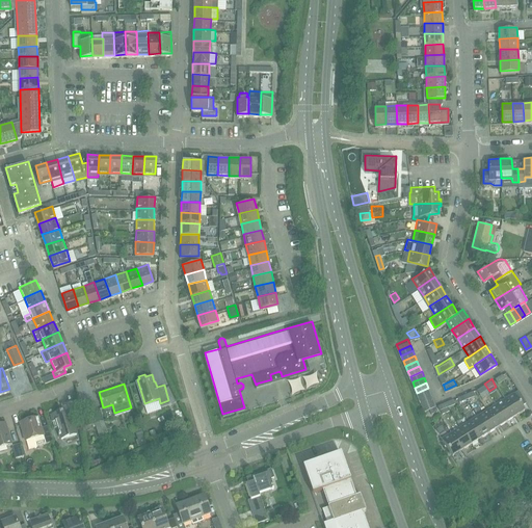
[(489,391),(484,384),(477,388),(482,396),(489,392),(489,391)]
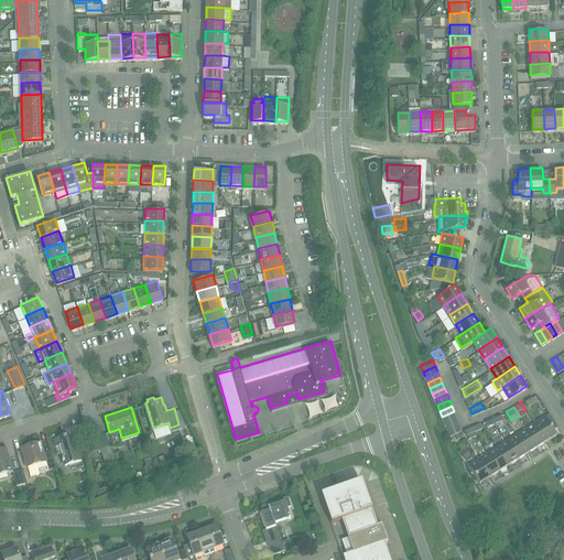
[(442,417),(444,422),(456,417),(454,411),(442,417)]
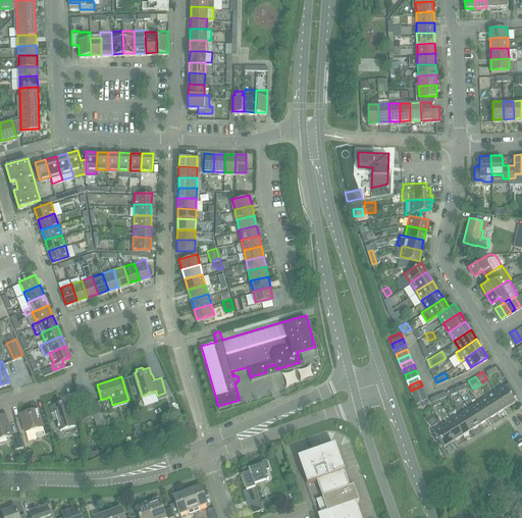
[(509,380),(496,389),(506,406),(515,400),(512,396),(516,393),(509,380)]
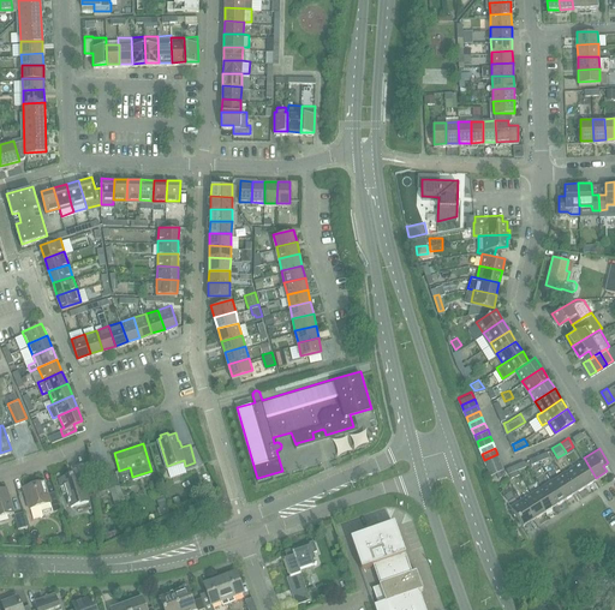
[(501,460),(497,454),(484,460),(488,466),(501,460)]
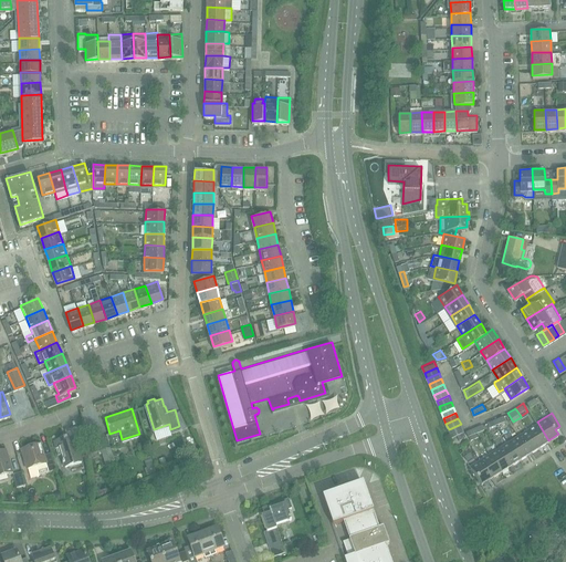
[(537,422),(527,428),(538,446),(548,440),(537,422)]
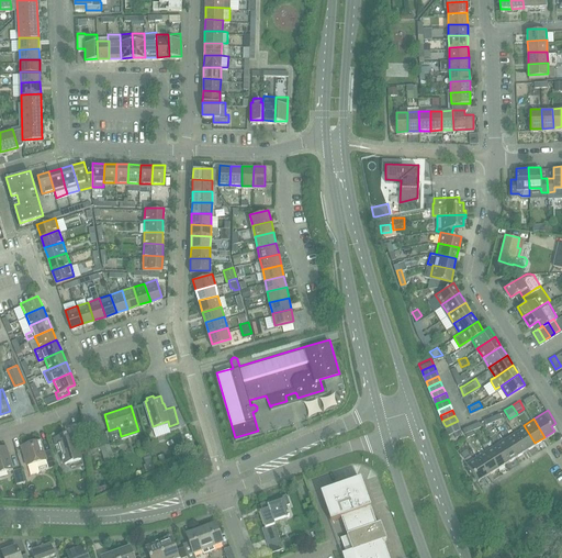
[(67,434),(66,432),(54,435),(57,449),(62,448),(65,460),(80,456),(76,441),(82,439),(80,421),(70,423),(72,433),(67,434)]
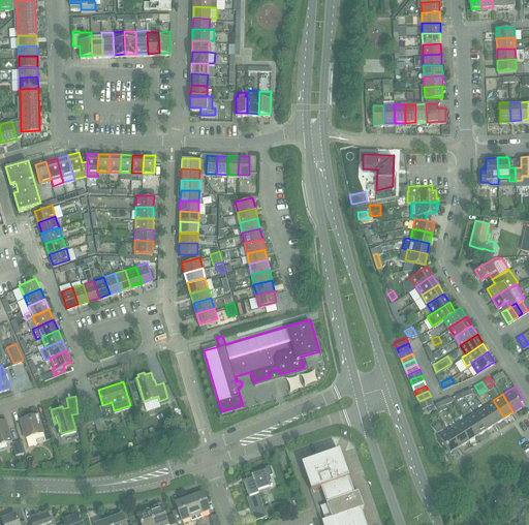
[(433,401),(431,396),(419,401),(422,406),(427,404),(433,401)]
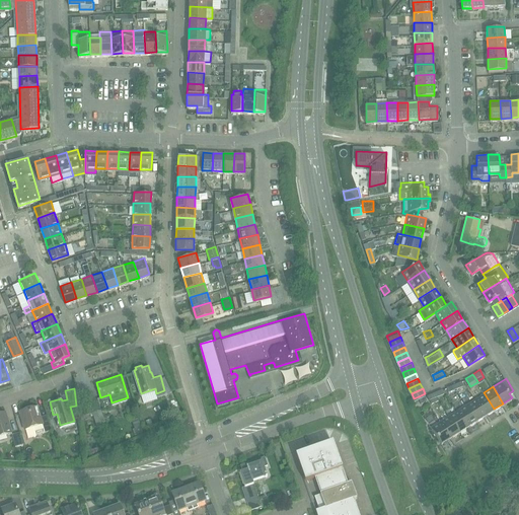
[(436,394),(435,390),(427,393),(429,397),(431,401),(438,398),(436,394)]
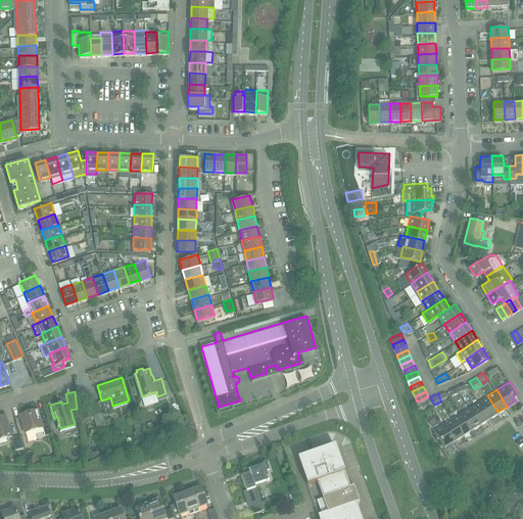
[(487,395),(478,400),(489,417),(497,412),(487,395)]
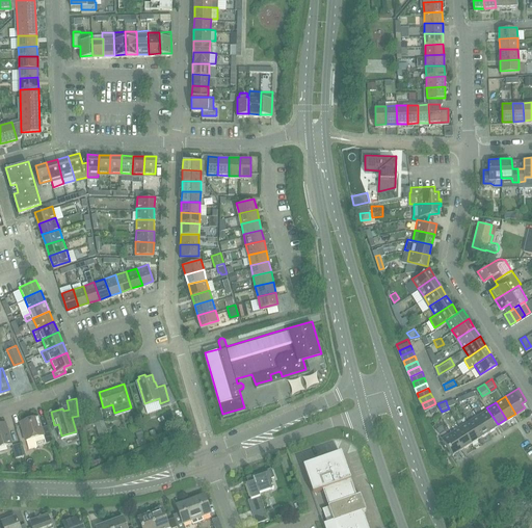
[(486,407),(478,413),(488,430),(498,424),(486,407)]
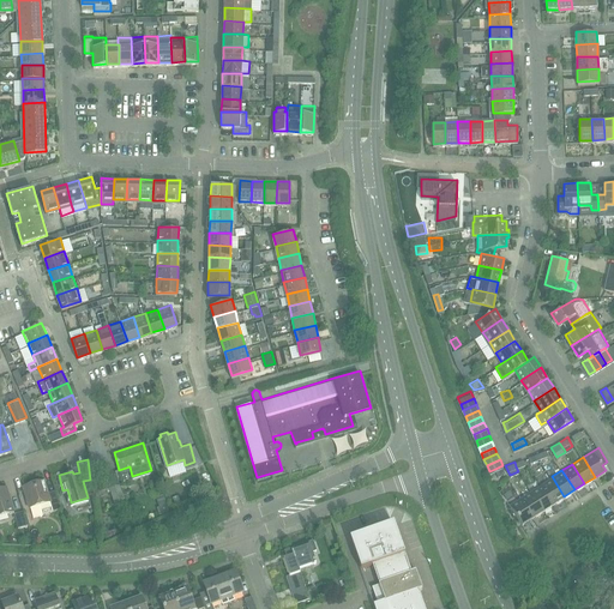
[(552,476),(541,483),(553,502),(564,496),(552,476)]
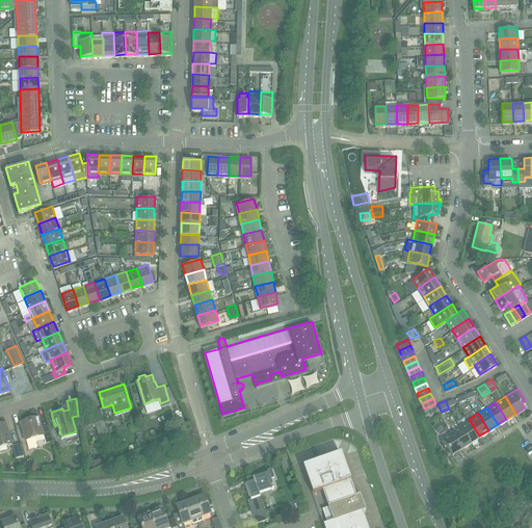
[(43,432),(46,441),(52,439),(48,423),(41,424),(38,415),(20,420),(25,438),(43,432)]
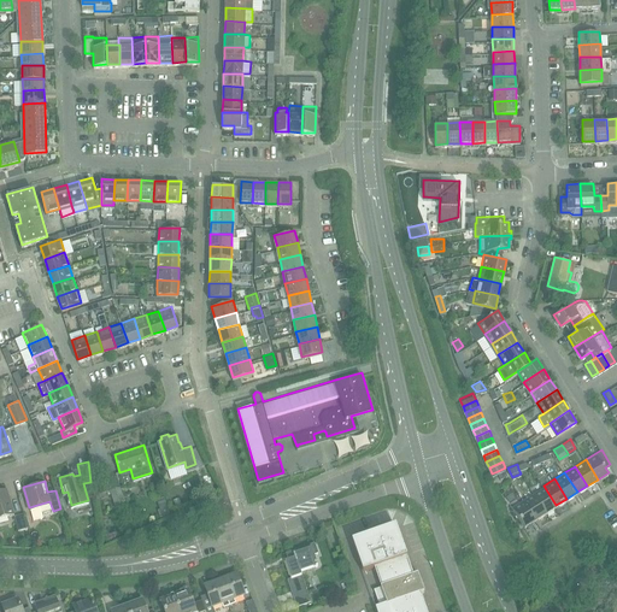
[(124,499),(119,486),(111,488),(115,501),(124,499)]
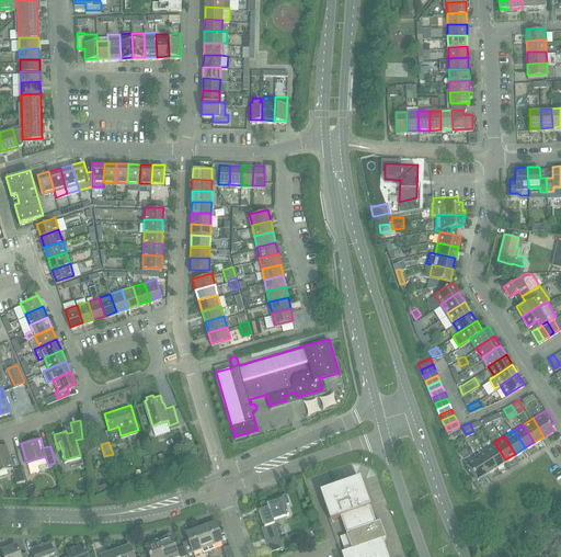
[(494,442),(484,447),(496,466),(505,459),(494,442)]
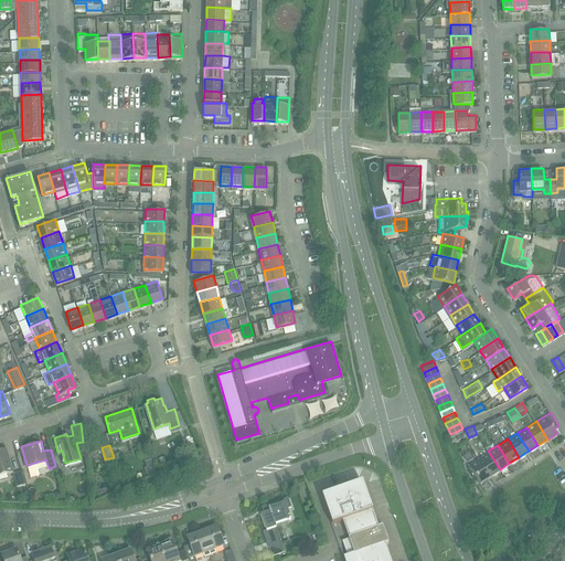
[(0,447),(0,472),(12,468),(6,446),(0,447)]
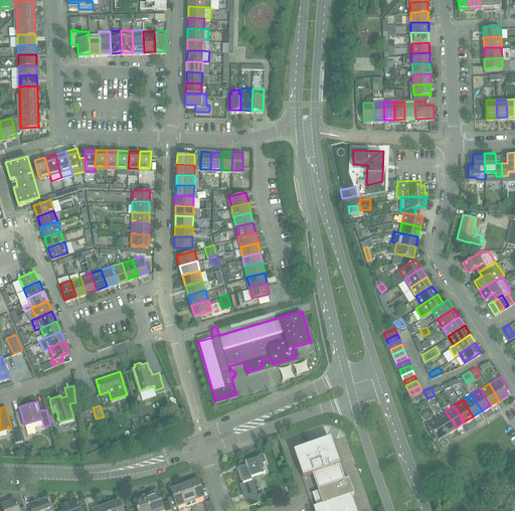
[(445,410),(437,416),(447,433),(456,428),(445,410)]
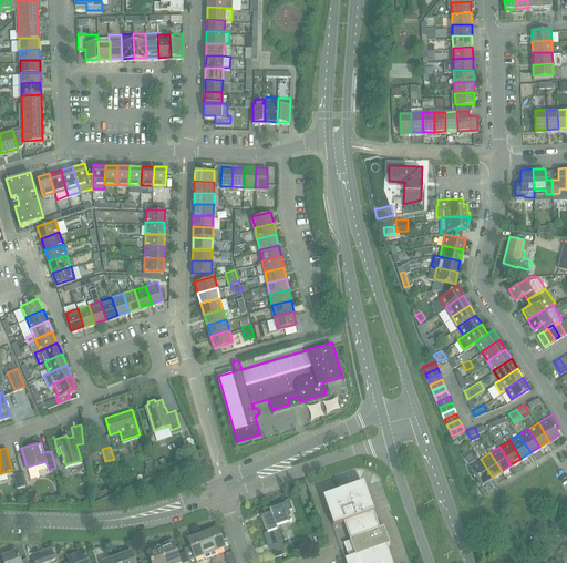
[(492,477),(481,459),(471,464),(482,483),(492,477)]
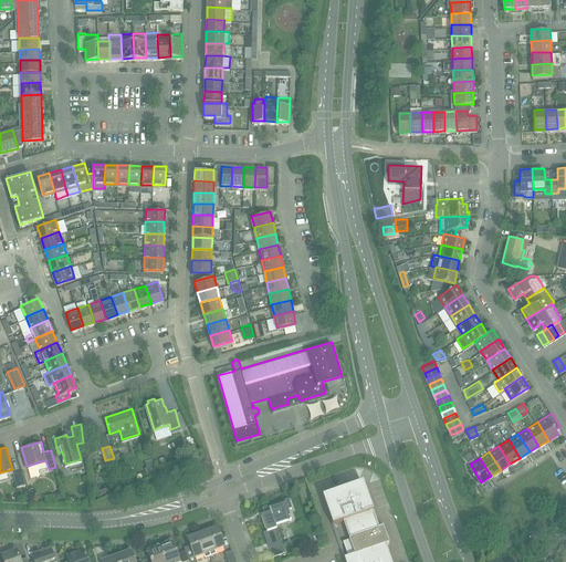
[(12,471),(17,485),(25,482),(22,469),(12,471)]
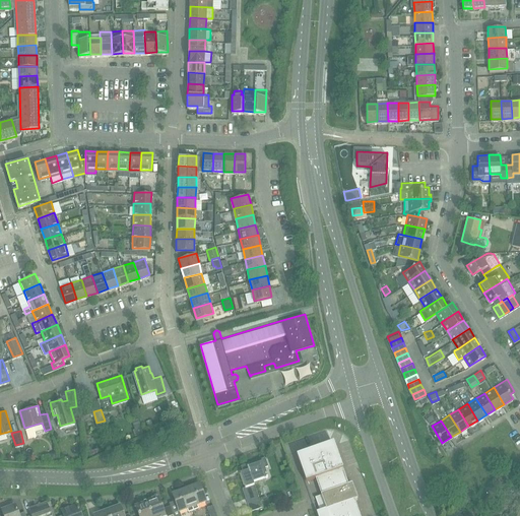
[(333,441),(297,453),(306,480),(310,478),(315,476),(321,492),(321,493),(315,495),(320,509),(317,510),(318,515),(360,515),(353,498),(358,497),(351,480),(347,482),(342,467),(333,441)]
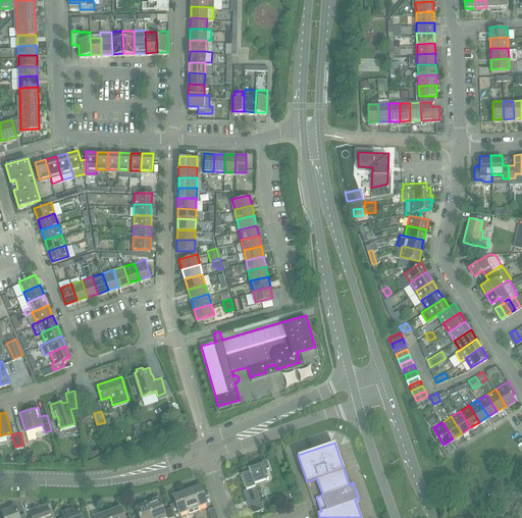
[(263,507),(260,499),(254,481),(269,476),(265,467),(269,466),(266,457),(242,465),(244,471),(241,472),(246,486),(243,487),(249,503),(251,511),(263,507)]
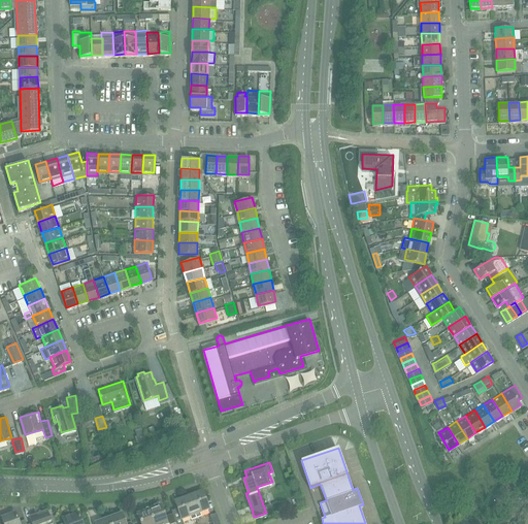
[(189,494),(196,516),(202,514),(200,510),(208,506),(202,489),(189,494)]
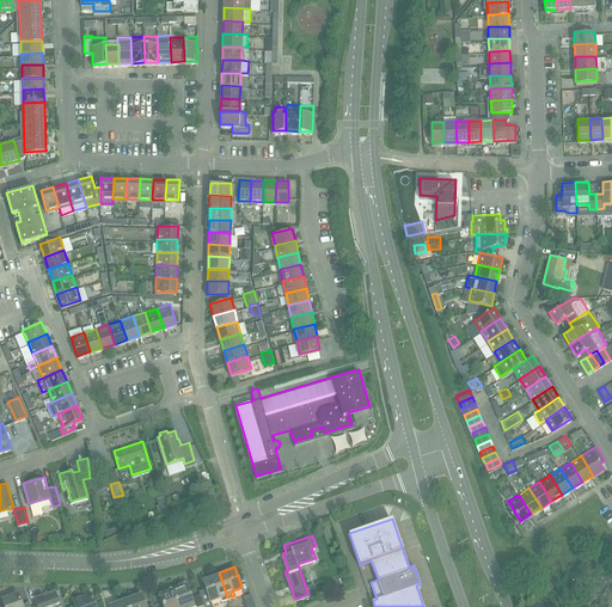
[(227,598),(219,572),(203,578),(206,586),(199,588),(200,592),(206,606),(214,606),(210,599),(220,595),(222,600),(227,598)]
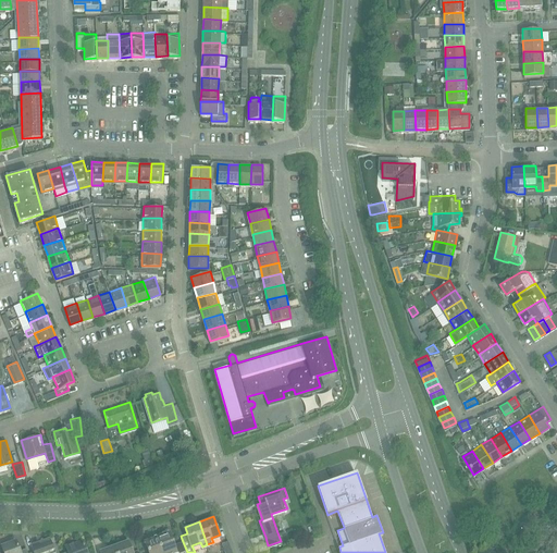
[(162,532),(157,535),(163,552),(172,552),(180,551),(180,552),(187,552),(182,539),(174,542),(168,527),(161,529),(162,532)]
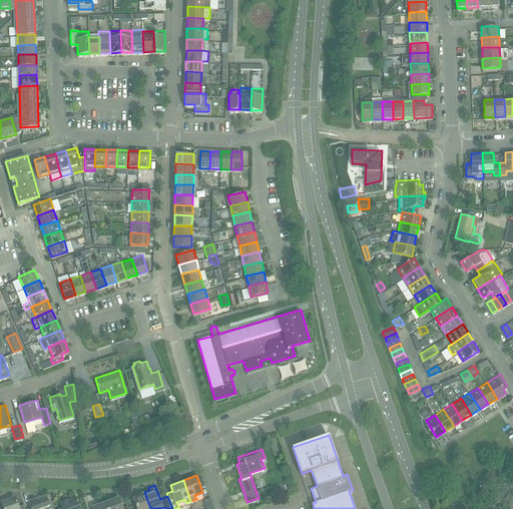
[(133,496),(137,507),(132,508),(150,508),(144,492),(133,496)]
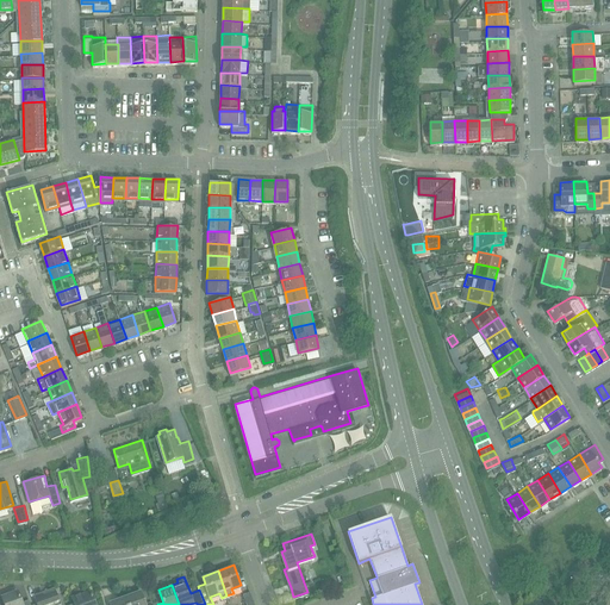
[(2,596),(5,604),(31,604),(29,598),(22,600),(18,590),(2,596)]
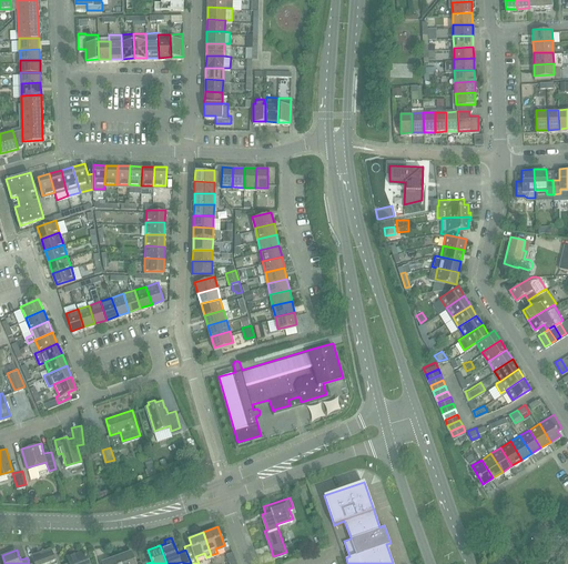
[(62,563),(90,563),(84,550),(75,553),(74,553),(74,554),(71,555),(70,554),(70,555),(68,556),(69,560),(62,563)]
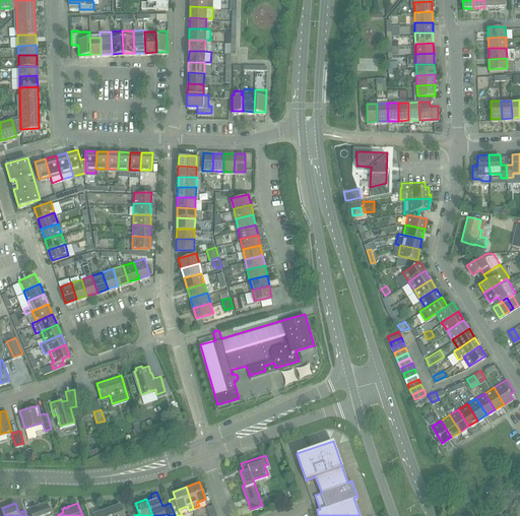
[(120,503),(107,508),(110,515),(131,515),(129,511),(124,513),(120,503)]
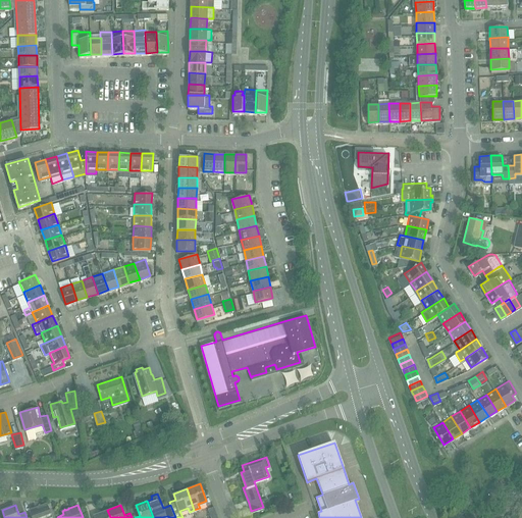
[(218,517),(214,505),(208,507),(211,517),(218,517)]
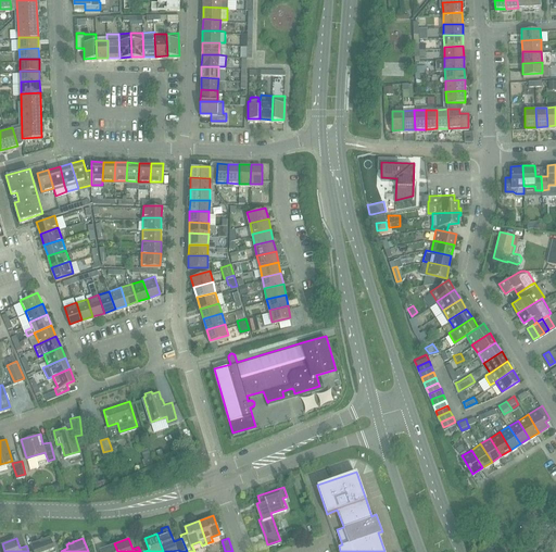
[(55,551),(52,541),(33,548),(34,551),(55,551)]
